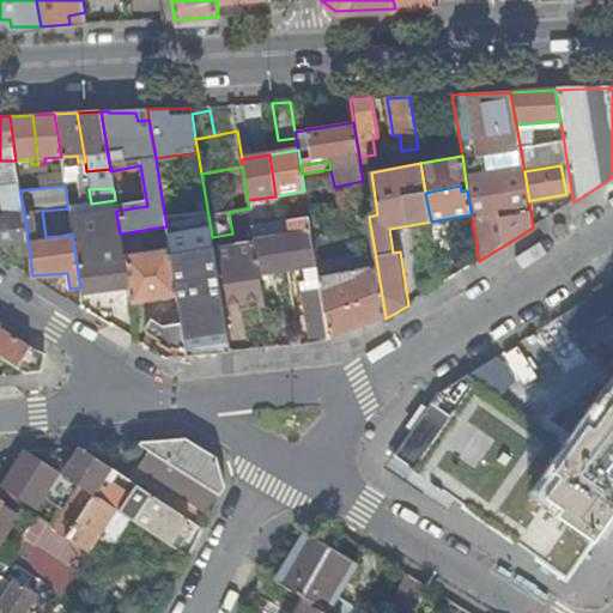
[(188,357),(231,353),(223,305),(214,252),(212,237),(205,194),(162,199),(167,226),(170,248),(178,297),(181,317),(187,351),(188,357)]
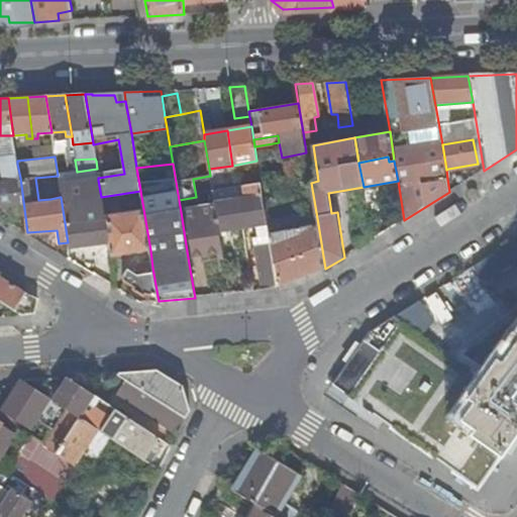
[(59,186),(98,180),(98,178),(97,169),(77,172),(58,175),(58,176),(59,186)]
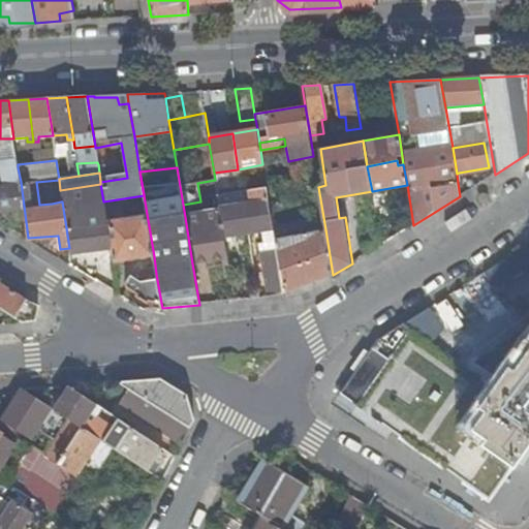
[(8,226),(28,238),(21,182),(0,185),(0,212),(18,210),(19,219),(10,220),(8,226)]
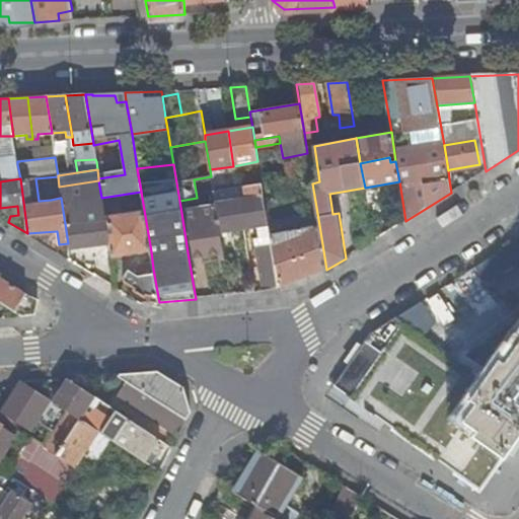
[(244,228),(269,226),(262,183),(244,187),(246,199),(239,200),(244,228)]
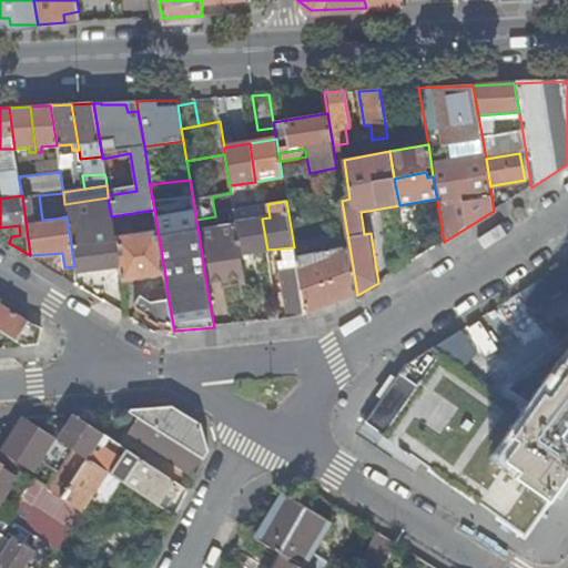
[(74,266),(119,261),(114,235),(112,220),(79,224),(75,206),(66,208),(67,216),(74,266)]
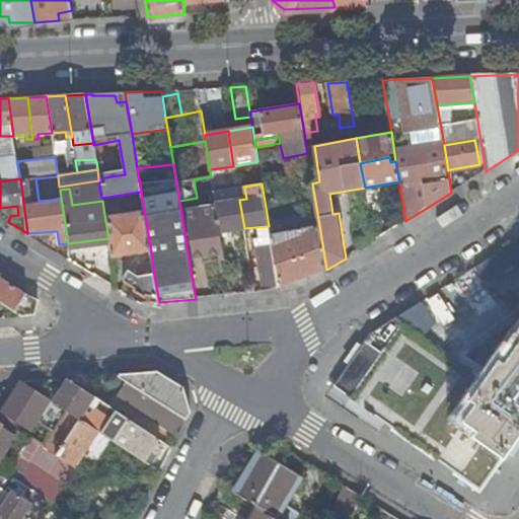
[(475,199),(482,196),(482,194),(480,191),(476,189),(472,191),(470,193),(472,197),(475,199)]
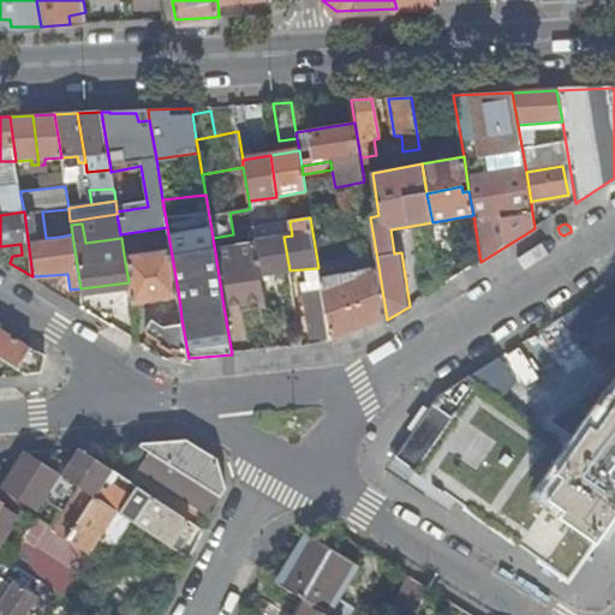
[(262,275),(290,270),(284,237),(270,238),(268,225),(254,227),(257,246),(262,275)]
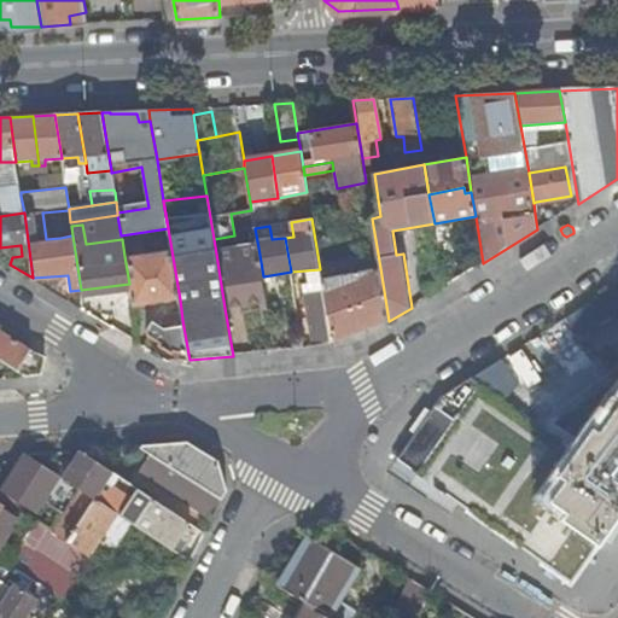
[(266,293),(263,277),(258,248),(216,254),(225,308),(267,301),(266,293)]
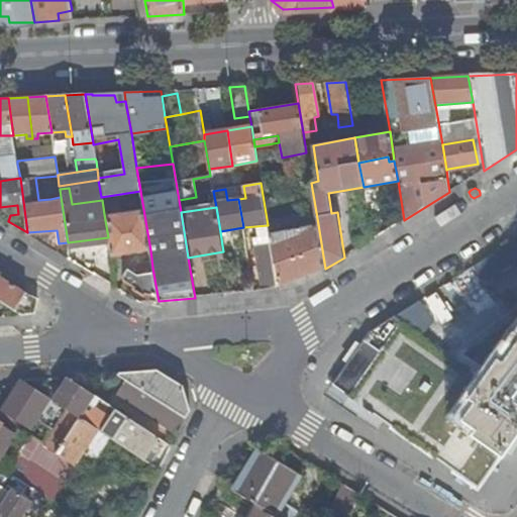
[(108,237),(111,256),(150,250),(143,209),(104,214),(108,237)]
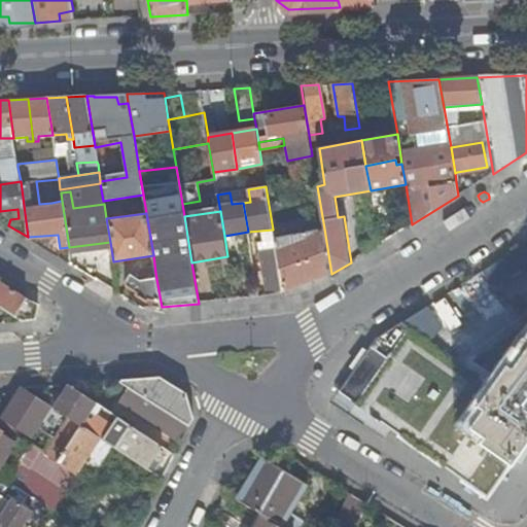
[(319,279),(331,274),(324,229),(274,241),(283,292),(285,292),(319,279)]
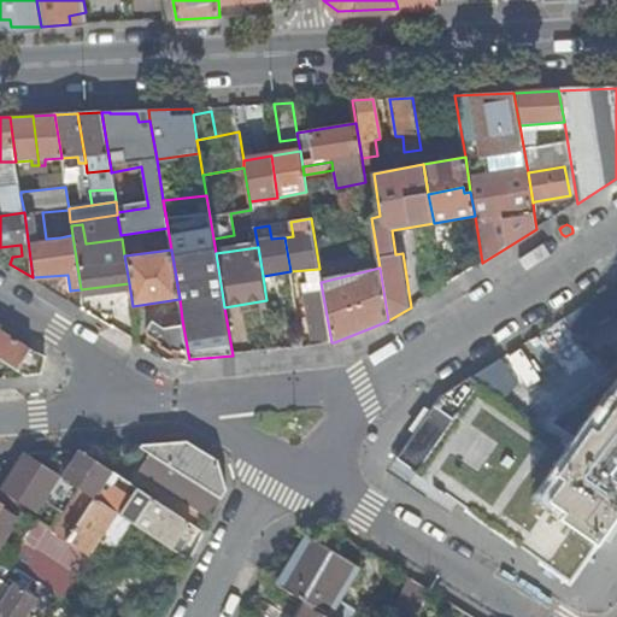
[(315,346),(331,342),(321,282),(304,285),(315,346)]
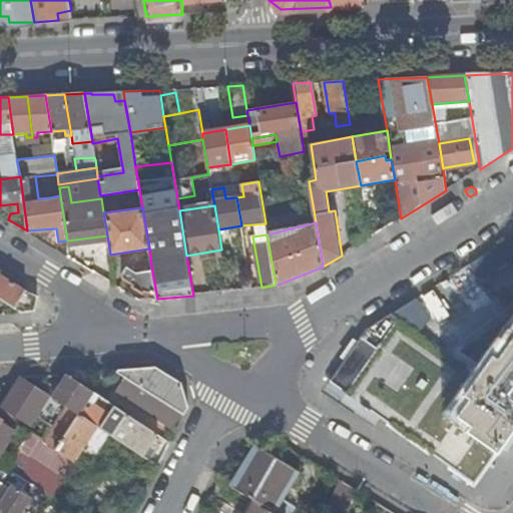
[(221,249),(224,264),(233,263),(230,242),(220,243),(221,249)]
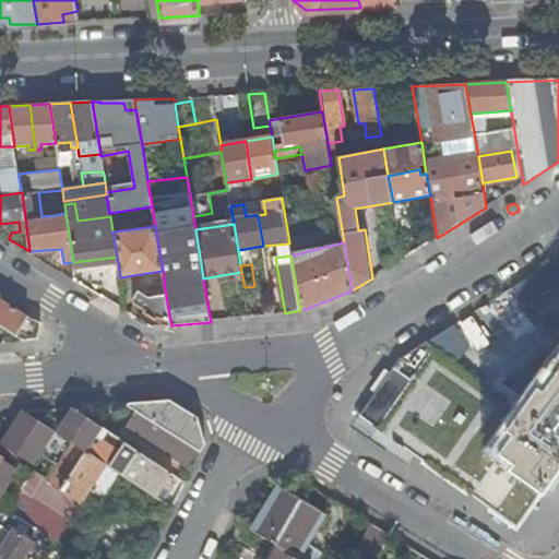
[(159,319),(170,320),(165,289),(158,290),(158,296),(150,297),(139,290),(133,299),(135,304),(159,319)]
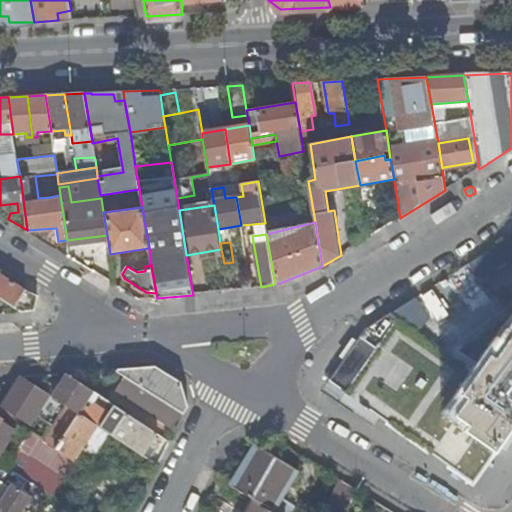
[(35,298),(0,275),(0,299),(20,313),(33,311),(35,298)]
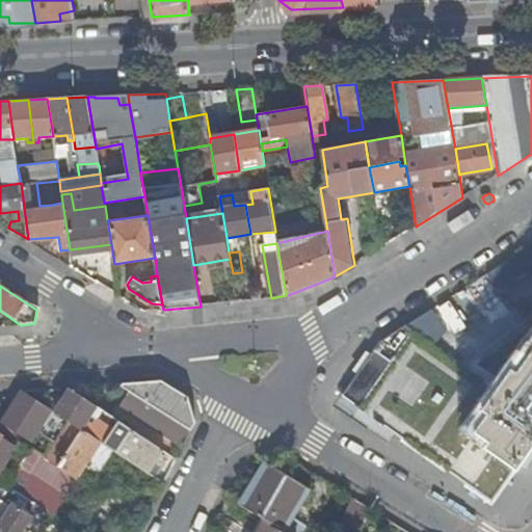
[(501,393),(406,325),(379,342),(335,404),(388,442),(396,431),(493,500),(519,463),(474,431),(501,393)]
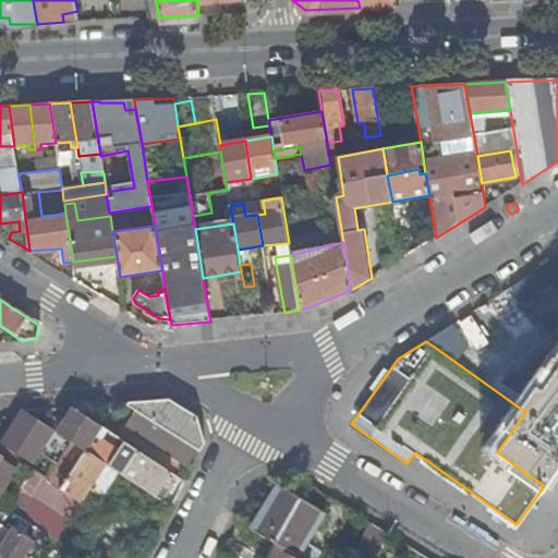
[(557,466),(557,366),(525,412),(497,452),(544,486),(557,466)]
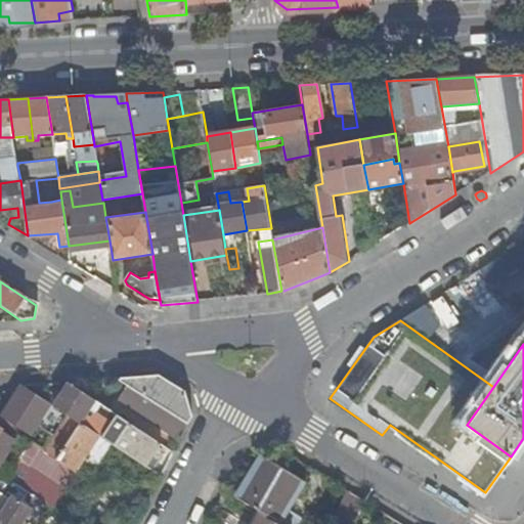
[(157,376),(115,379),(126,385),(187,424),(191,415),(183,392),(157,376)]
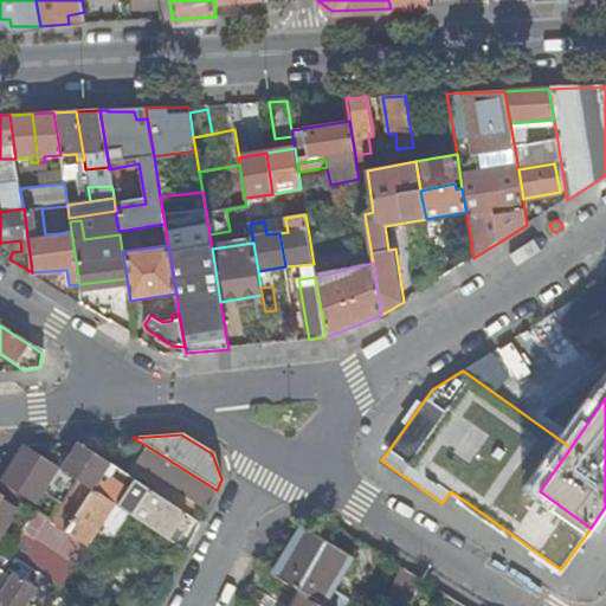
[(128,476),(79,443),(60,470),(78,481),(91,490),(98,495),(109,479),(121,487),(128,476)]
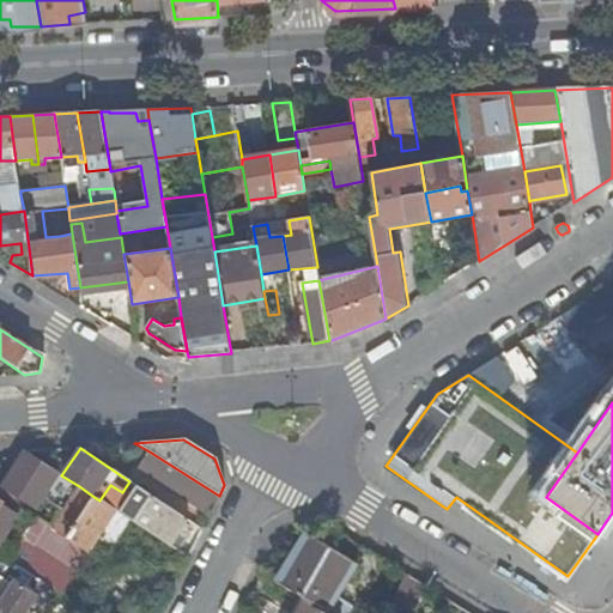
[(219,496),(147,450),(138,467),(211,513),(219,496)]
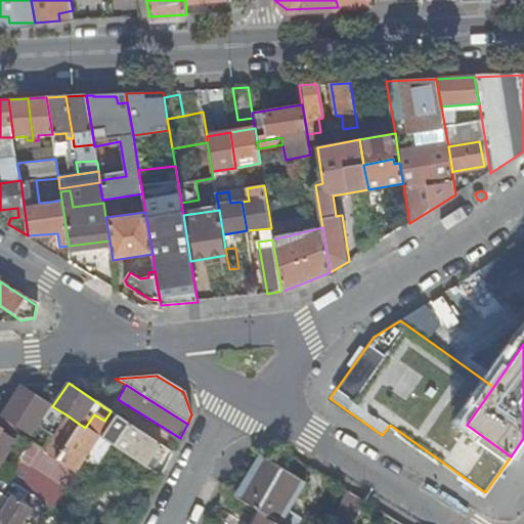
[(48,403),(22,386),(19,386),(1,417),(30,435),(48,403)]
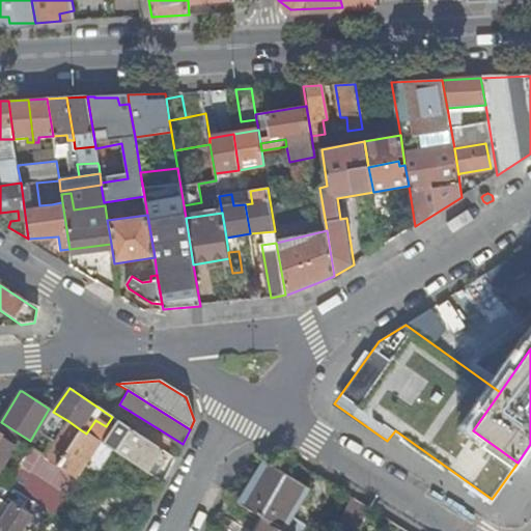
[(164,451),(115,419),(102,443),(149,475),(164,451)]
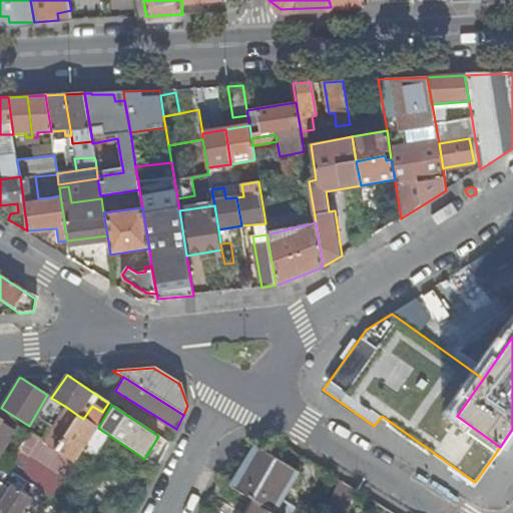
[(29,426),(1,408),(0,409),(0,415),(26,432),(29,426)]
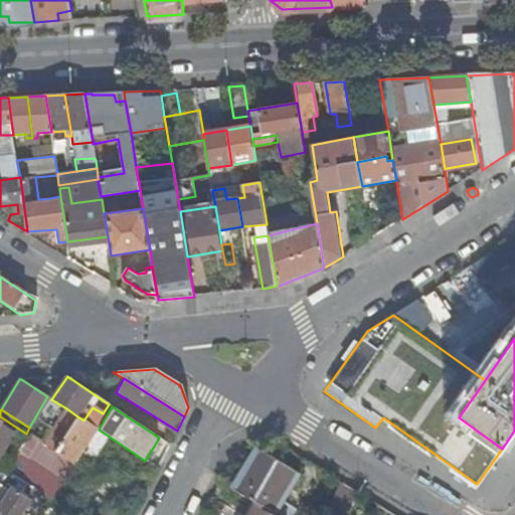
[(44,442),(63,413),(57,409),(39,439),(44,442)]
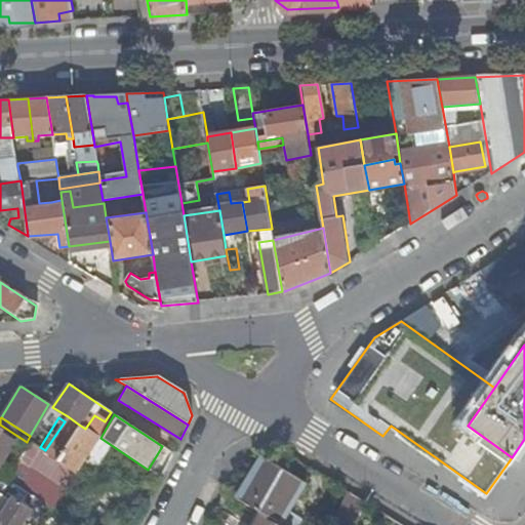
[(74,427),(65,421),(45,450),(54,457),(74,427)]
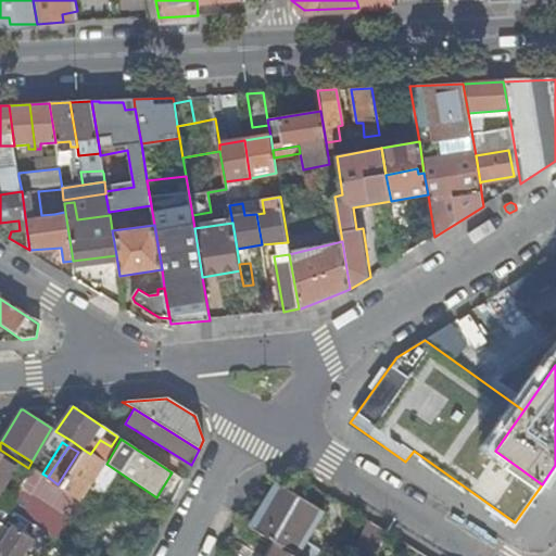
[(104,463),(90,454),(84,450),(58,489),(78,502),(104,463)]
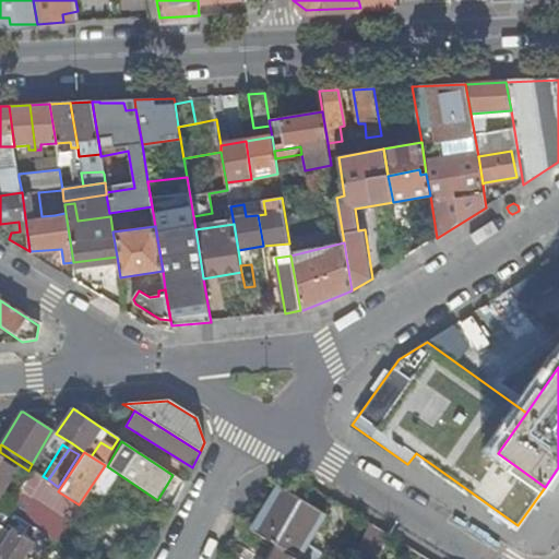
[(45,483),(31,473),(7,509),(55,540),(67,522),(47,509),(34,500),(45,483)]
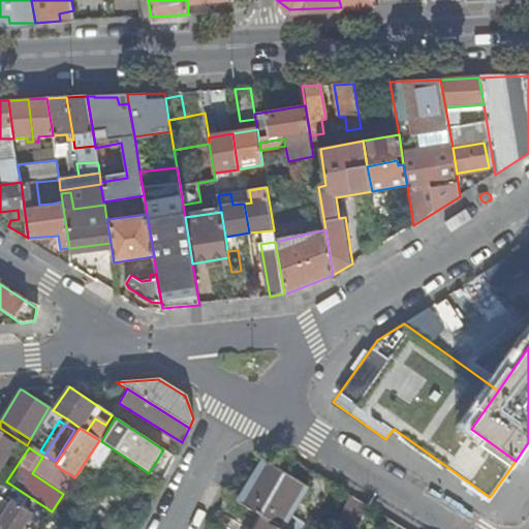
[(263,460),(238,502),(261,517),(280,528),(306,486),(263,460)]
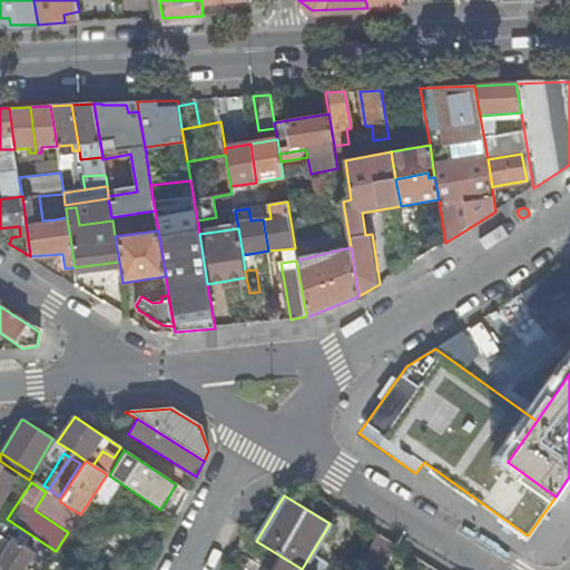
[(80,514),(59,501),(48,519),(68,532),(80,514)]
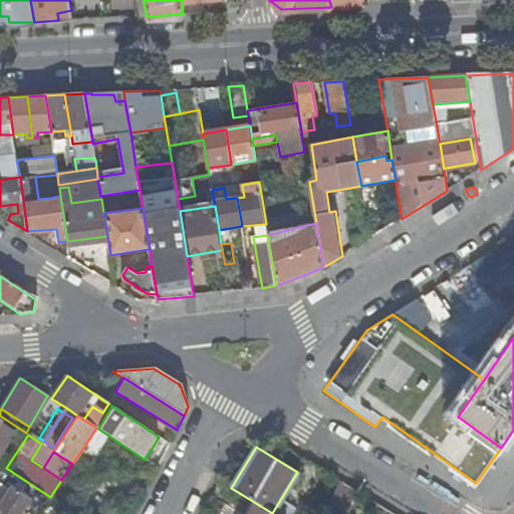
[(0,477),(6,468),(0,464),(0,513),(19,513),(30,497),(13,486),(0,505),(0,477)]
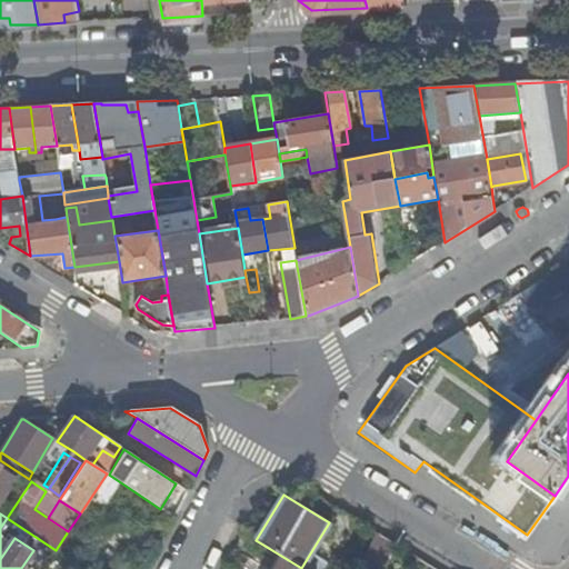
[(302,568),(301,568),(281,556),(273,568),(302,568)]
